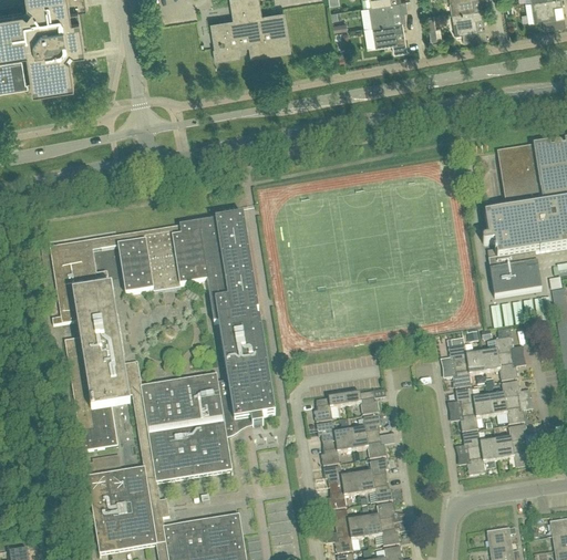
[(0,84),(28,80),(28,75),(32,75),(33,84),(74,78),(71,54),(70,51),(74,45),(75,45),(85,43),(79,4),(86,3),(85,0),(26,0),(23,3),(0,7),(0,84)]
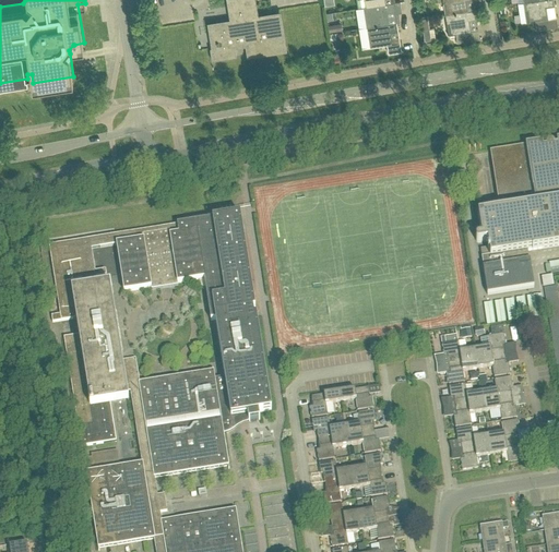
[(212,18),(210,18),(214,40),(213,40),(210,42),(212,52),(236,49),(235,40),(237,40),(237,37),(248,35),(249,47),(251,46),(251,49),(256,48),(254,46),(284,42),(283,39),(286,39),(285,35),(283,36),(278,7),(276,8),(276,4),(272,6),(272,8),(256,11),(253,0),(232,0),(232,3),(234,3),(236,11),(236,13),(233,14),(216,16),(215,14),(212,14),(212,18)]
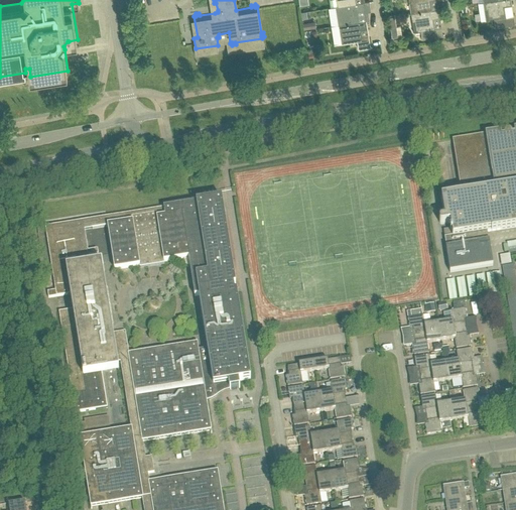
[(340,0),(335,1),(338,19),(359,15),(357,5),(364,4),(364,5),(371,4),(370,0),(340,0)]
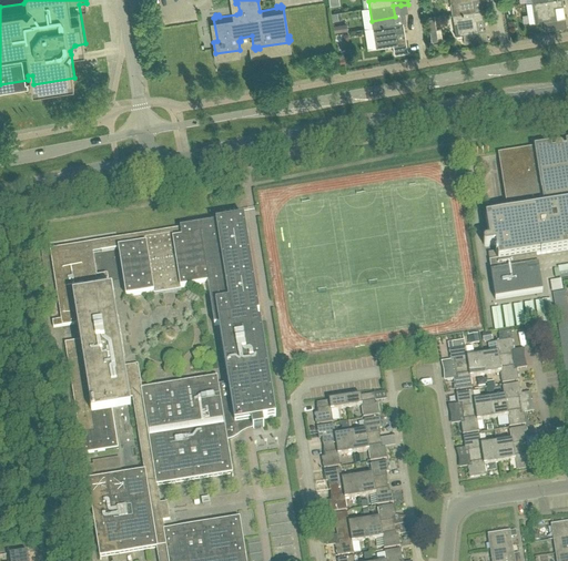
[(526,0),(529,17),(541,14),(543,22),(564,19),(563,11),(565,10),(557,11),(555,0),(526,0)]
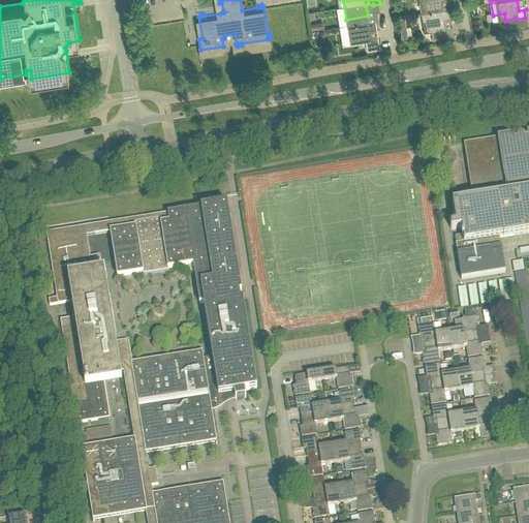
[(450,11),(449,2),(442,3),(442,4),(421,7),(424,26),(430,25),(432,34),(450,31),(448,22),(445,23),(443,12),(450,11)]
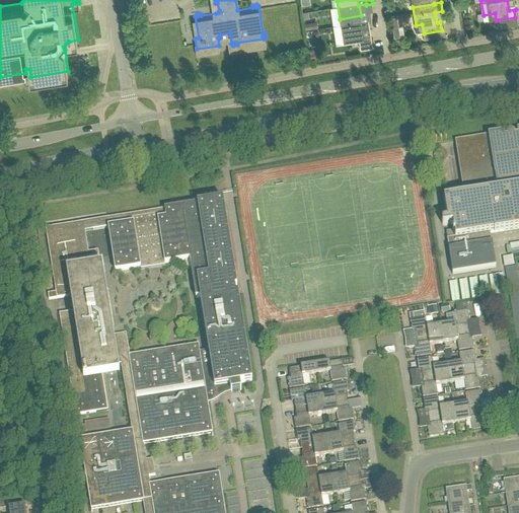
[(340,19),(334,20),(337,39),(358,34),(359,44),(372,42),(370,32),(364,33),(362,23),(369,22),(367,14),(361,15),(340,19)]
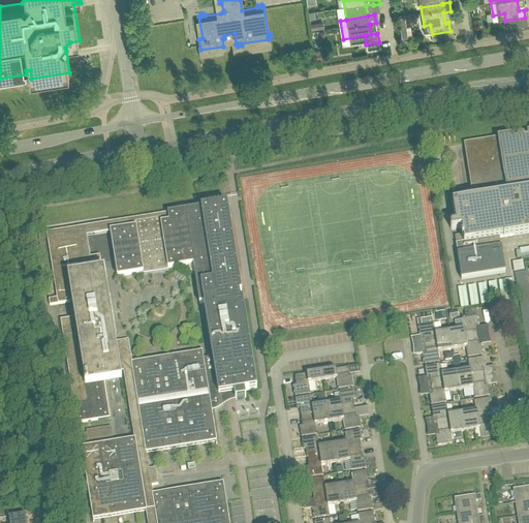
[(528,127),(527,127),(527,132),(525,132),(525,131),(524,130),(523,129),(522,129),(521,128),(520,128),(520,129),(519,129),(518,129),(518,130),(517,131),(517,132),(517,133),(514,134),(514,129),(497,132),(468,137),(477,193),(452,197),(456,218),(453,219),(452,219),(450,219),(450,220),(449,221),(449,222),(449,223),(450,224),(452,224),(453,224),(453,225),(454,224),(461,223),(462,229),(455,232),(458,249),(457,249),(461,275),(505,268),(499,233),(528,228),(528,223),(528,127)]
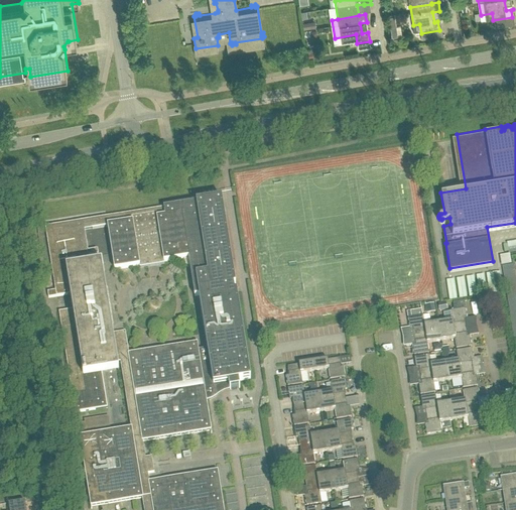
[(70,289),(74,313),(59,315),(72,390),(75,409),(108,404),(101,361),(120,358),(130,423),(79,431),(90,502),(142,494),(144,509),(224,509),(218,467),(149,478),(147,469),(154,467),(151,452),(145,453),(142,437),(211,426),(206,396),(210,395),(213,393),(216,391),(214,383),(229,381),(230,385),(240,384),(239,377),(250,375),(222,194),(170,202),(106,213),(44,222),(54,285),(47,286),(48,292),(70,289)]
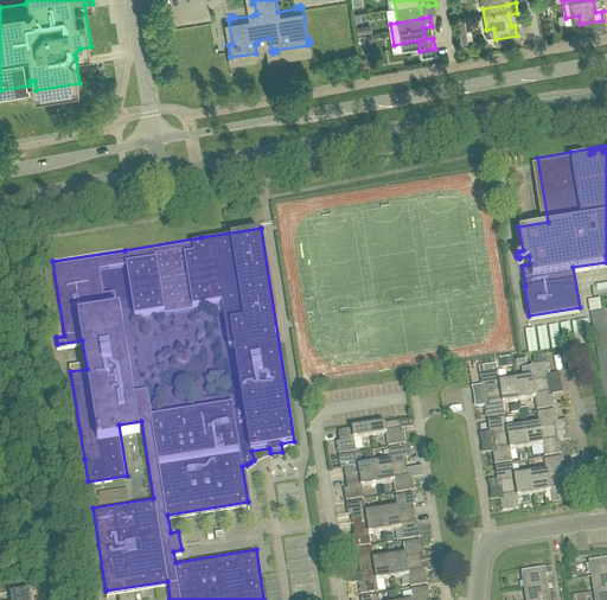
[(606,278),(596,280),(598,292),(598,293),(606,291),(606,278)]
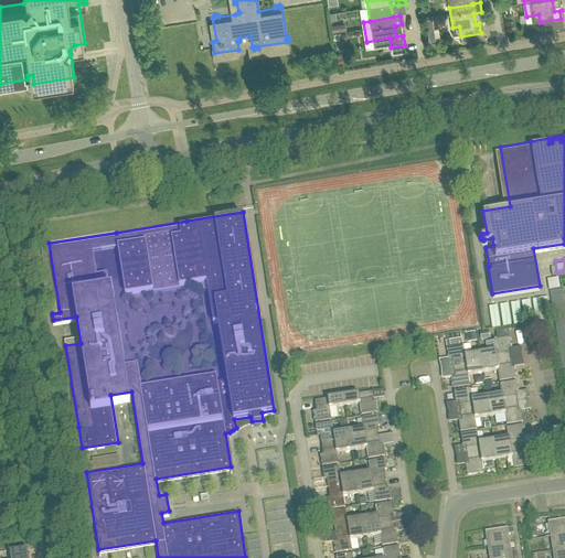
[(554,314),(554,315),(562,365),(564,364),(564,306),(562,285),(550,286),(554,314)]
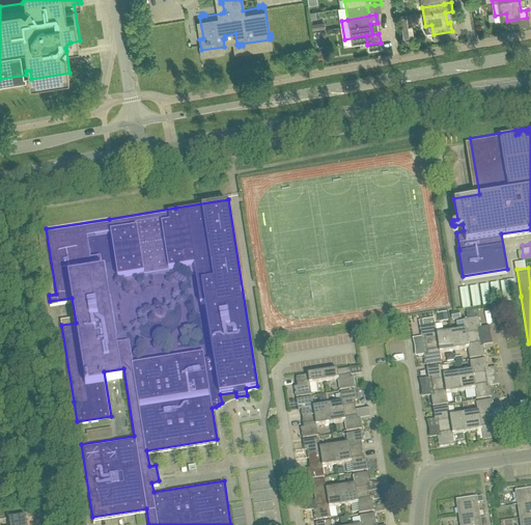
[(514,274),(458,282),(462,303),(518,295),(514,274)]
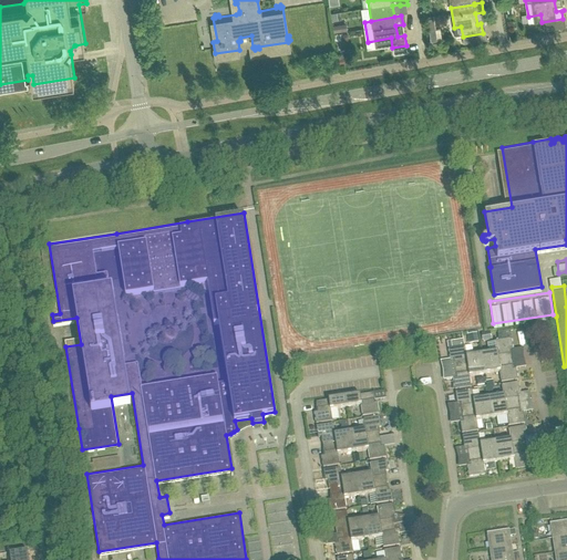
[(488,348),(482,349),(483,359),(512,354),(511,345),(513,344),(512,333),(495,336),(495,338),(487,339),(488,348)]
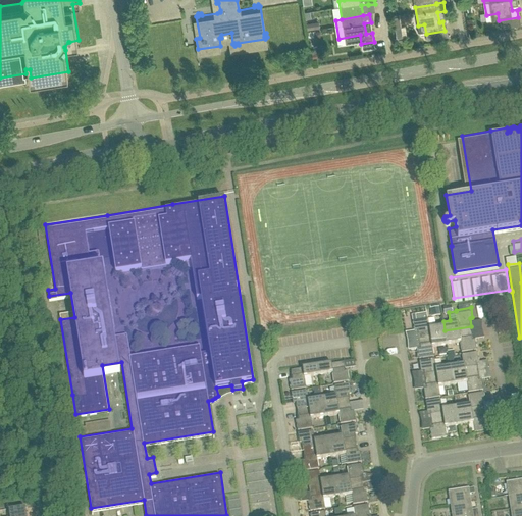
[(445,330),(444,321),(429,323),(428,314),(427,314),(417,315),(413,316),(415,326),(418,326),(419,334),(445,330)]
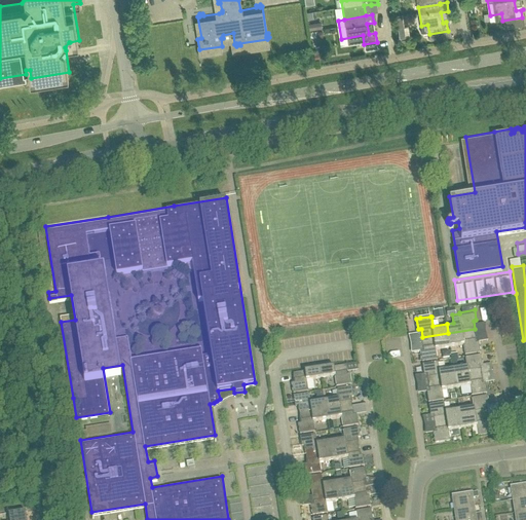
[(475,329),(448,333),(450,342),(463,340),(465,350),(481,347),(479,337),(476,338),(475,329)]
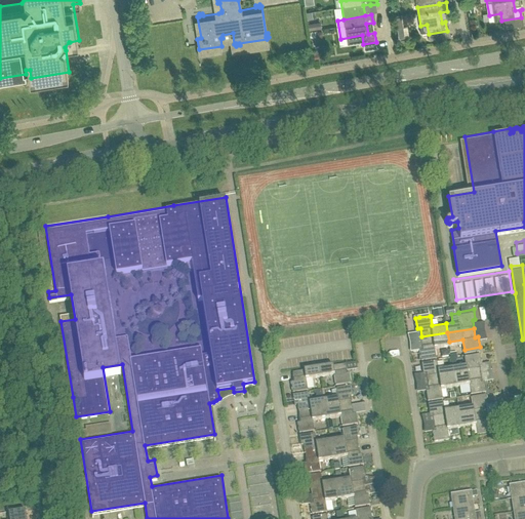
[(435,344),(449,342),(447,332),(421,336),(422,346),(419,346),(421,356),(437,354),(435,344)]
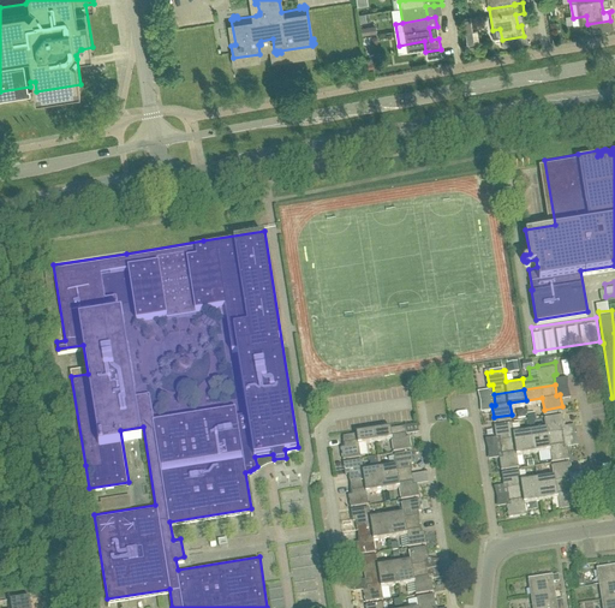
[(532,437),(562,433),(561,422),(565,422),(562,410),(544,412),(547,424),(530,427),(532,437)]
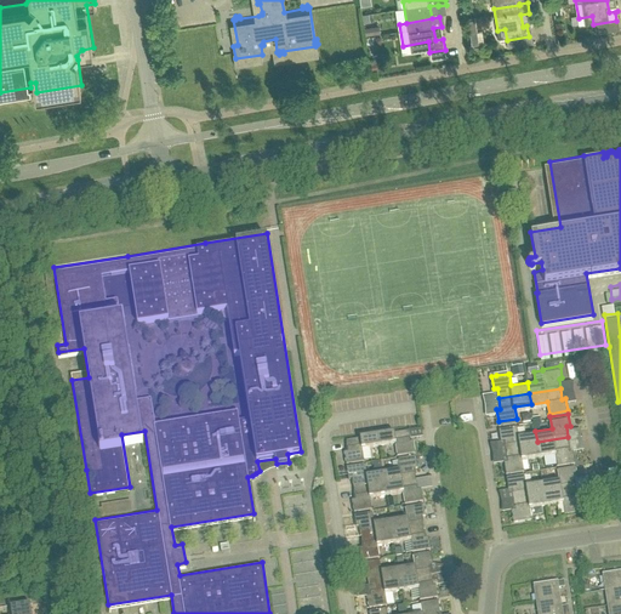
[(517,421),(499,425),(501,437),(505,436),(506,447),(537,442),(535,431),(525,432),(523,422),(517,424),(517,421)]
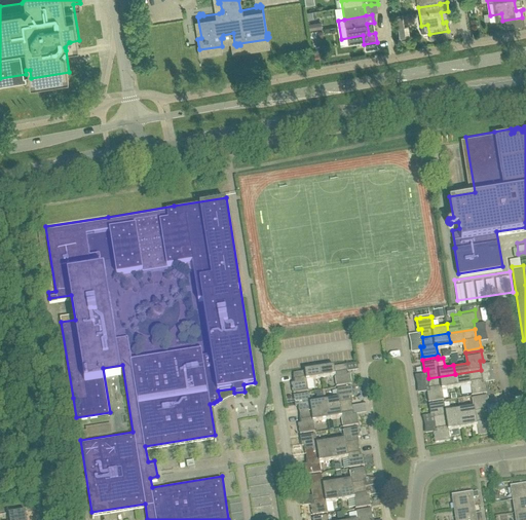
[(320,364),(321,374),(335,372),(336,381),(351,379),(350,369),(347,370),(345,360),(334,362),(320,364)]
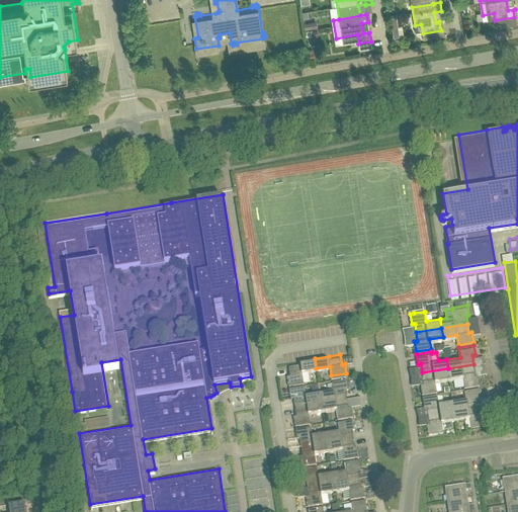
[(290,372),(287,372),(288,382),(304,380),(310,379),(309,369),(316,368),(315,358),(299,360),(300,361),(288,362),(290,372)]
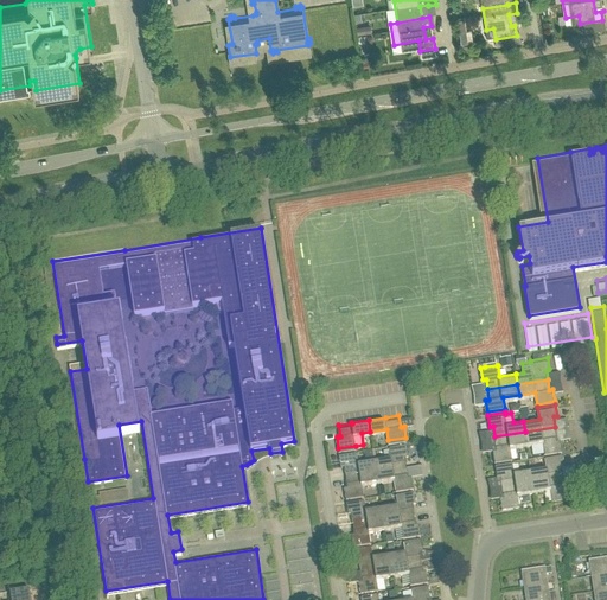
[(525,432),(526,442),(543,440),(544,451),(562,448),(560,436),(556,436),(555,427),(525,432)]
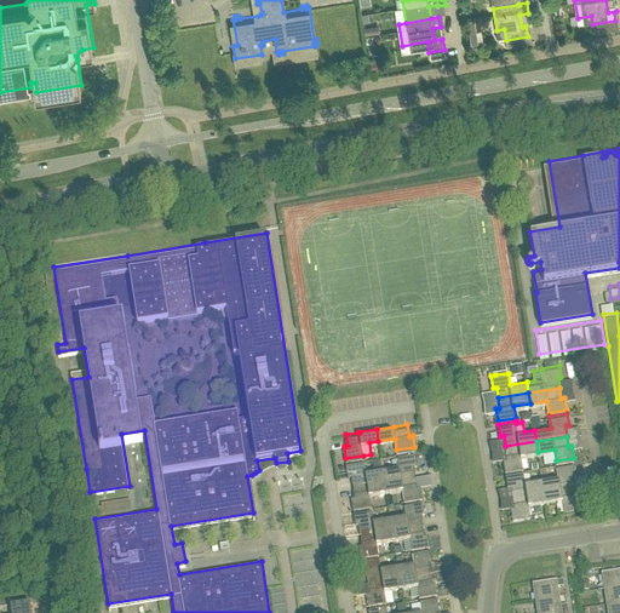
[(521,454),(538,452),(537,441),(505,446),(506,456),(503,457),(505,469),(523,467),(521,454)]
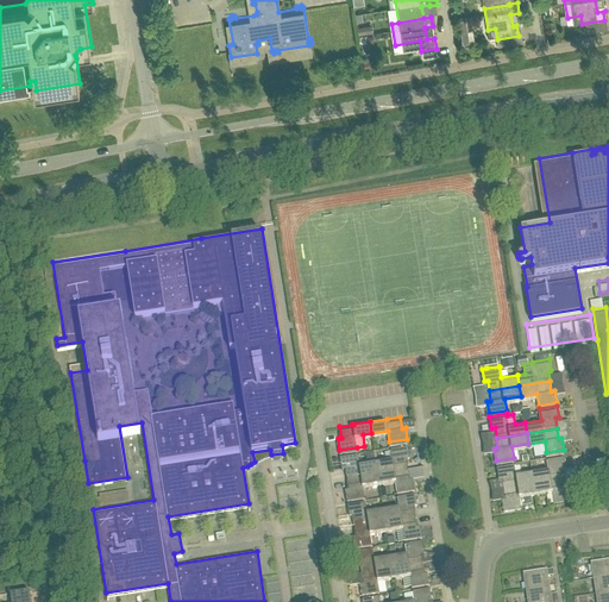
[(377,469),(408,464),(406,455),(409,453),(408,441),(390,445),(391,456),(376,458),(377,469)]
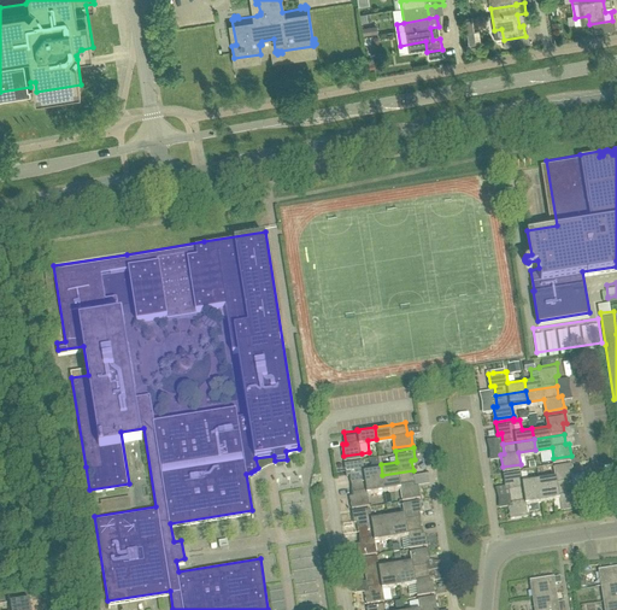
[(382,475),(381,464),(364,468),(363,456),(345,458),(346,470),(350,470),(352,480),(382,475)]
